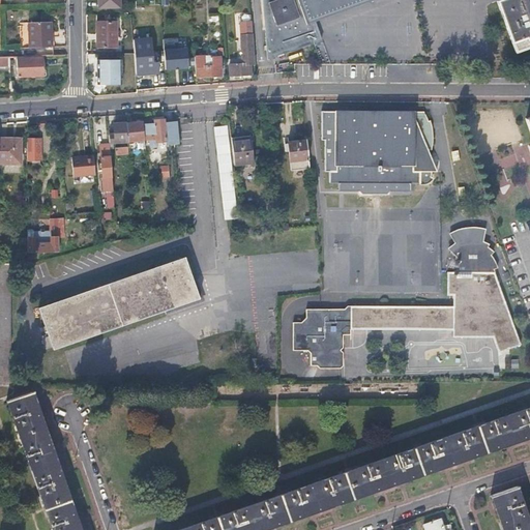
[(261,0),(268,61),(269,60),(322,41),(316,22),(376,0),(261,0)]
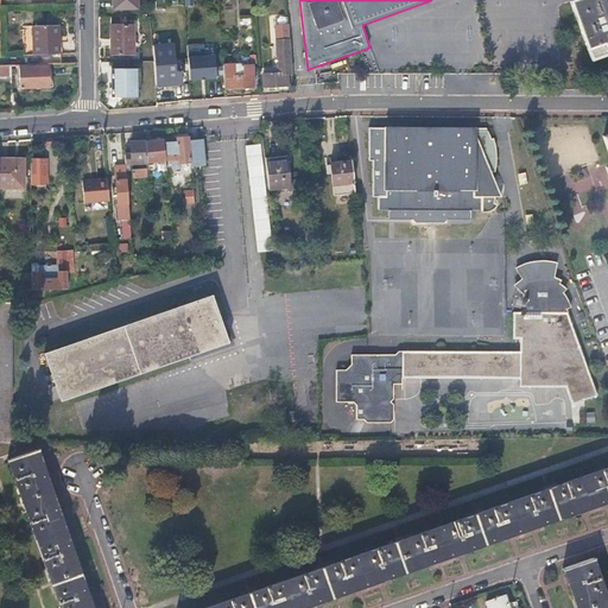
[(607,0),(577,0),(571,2),(593,62),(607,56),(607,0)]
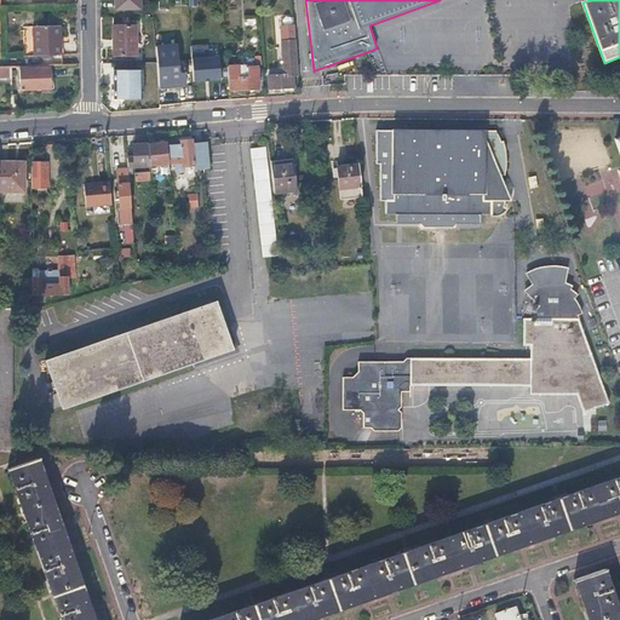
[(32,27),(32,57),(59,56),(59,44),(56,44),(55,26),(32,27)]
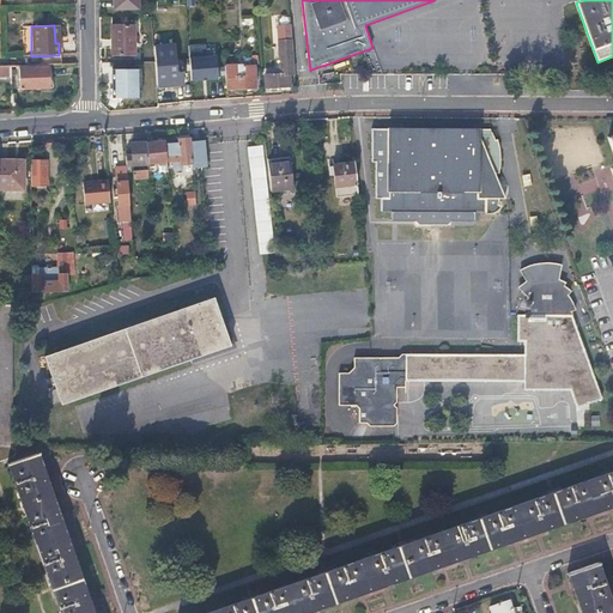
[(133,26),(110,26),(110,55),(133,55),(133,26)]
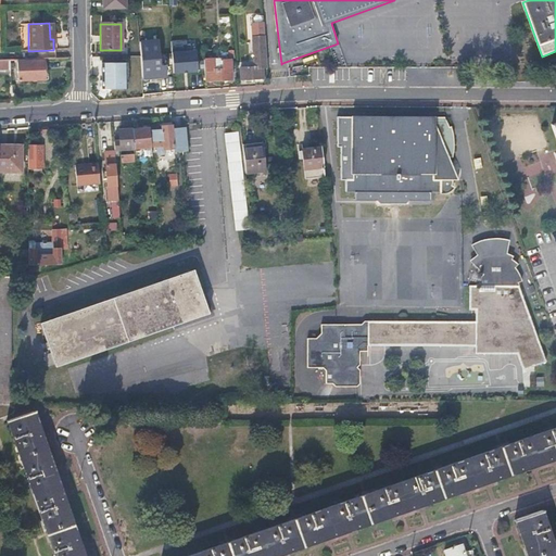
[(164,63),(160,64),(159,38),(138,39),(139,79),(165,78),(164,63)]
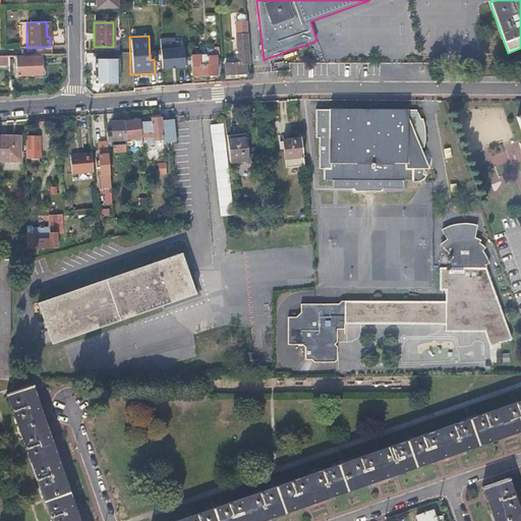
[(244,37),(235,38),(238,65),(225,66),(226,77),(245,74),(245,66),(248,65),(244,37)]
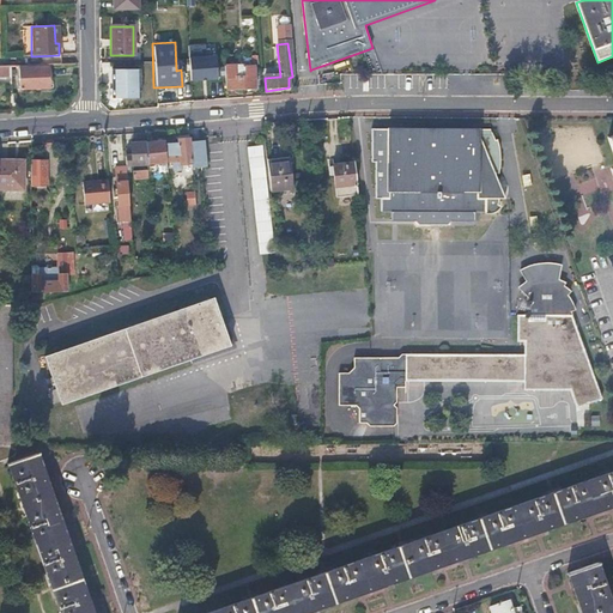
[(188,80),(216,79),(216,53),(202,54),(202,48),(187,48),(188,80)]
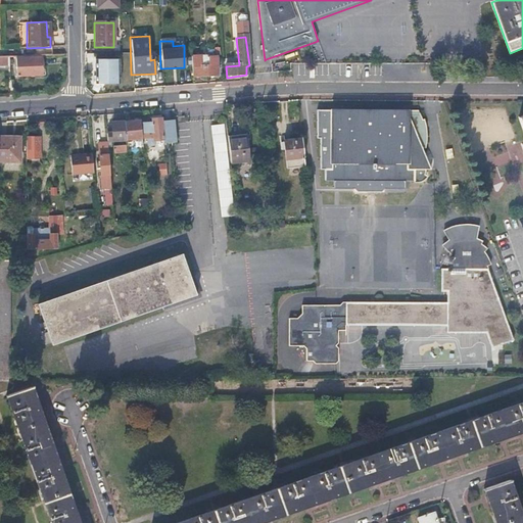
[(191,57),(193,78),(218,76),(217,58),(207,59),(208,67),(202,67),(202,61),(204,61),(204,57),(199,57),(199,55),(196,55),(196,57),(191,57)]
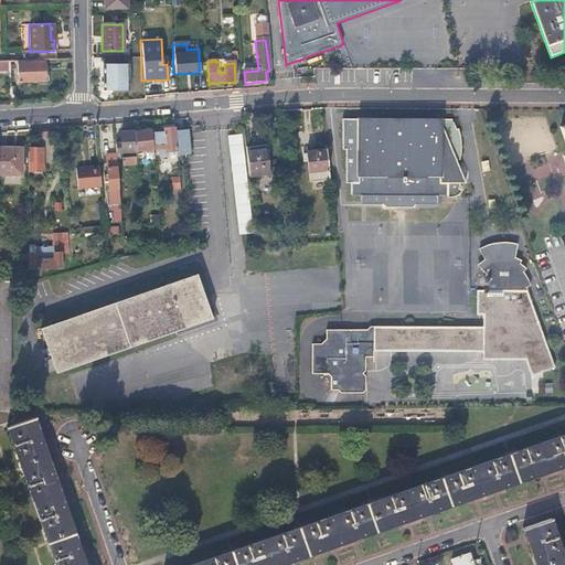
[(44,62),(19,63),(20,83),(42,82),(42,71),(45,71),(44,62)]
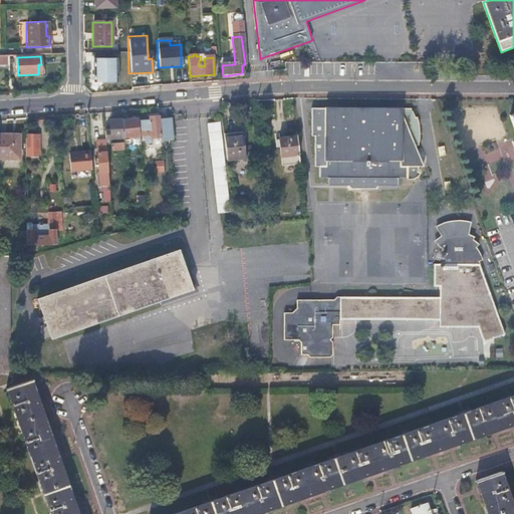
[(115,59),(92,59),(93,83),(116,82),(115,59)]
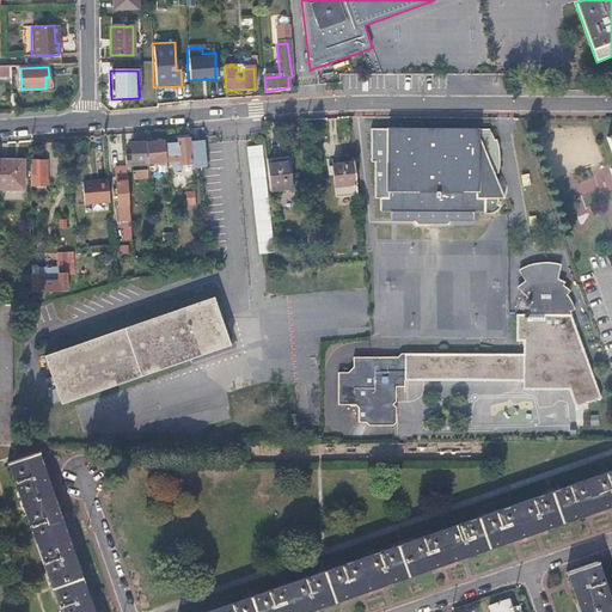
[(488,130),(482,130),(477,130),(387,129),(369,129),(369,161),(373,161),(372,197),(378,197),(378,210),(379,210),(389,210),(389,220),(421,220),(423,218),(438,218),(440,220),(471,220),(471,210),(483,210),(484,213),(487,213),(493,210),(497,208),(500,206),(497,203),(499,197),(505,199),(495,176),(496,173),(499,173),(500,164),(500,155),(499,148),(496,141),(493,141),(488,130)]
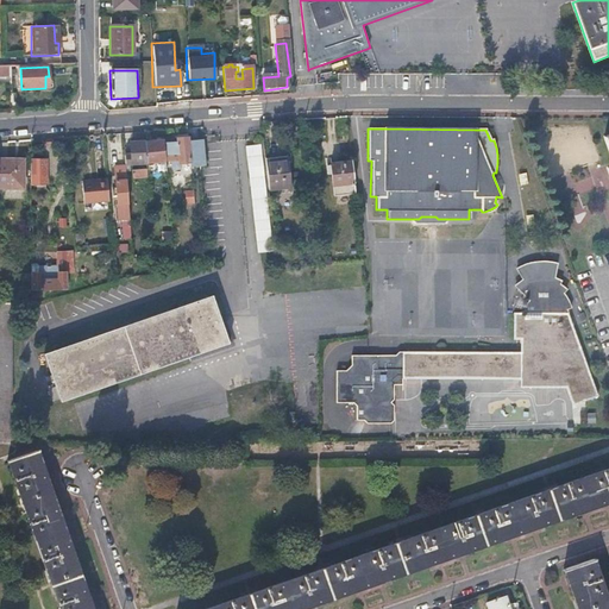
[(180,164),(190,163),(188,142),(188,139),(177,139),(177,143),(168,143),(169,162),(173,162),(174,170),(180,169),(180,164)]
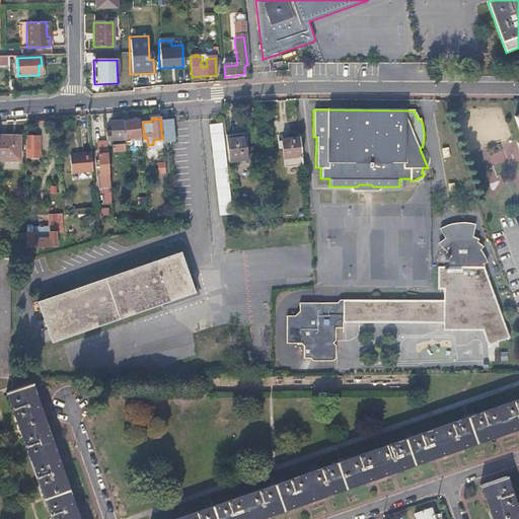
[(140,120),(123,122),(125,140),(141,138),(140,120)]
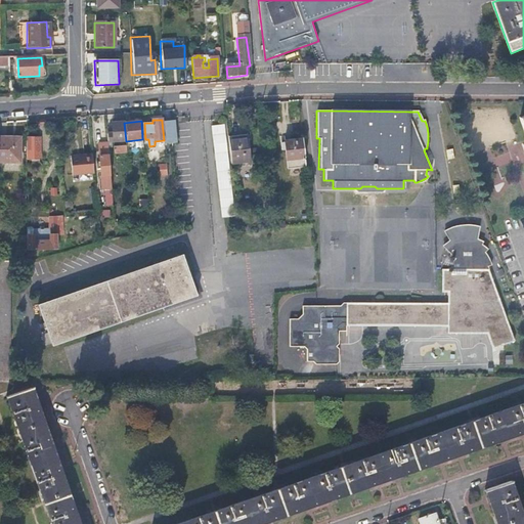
[(164,140),(164,144),(173,143),(177,142),(176,131),(175,121),(162,122),(164,140)]
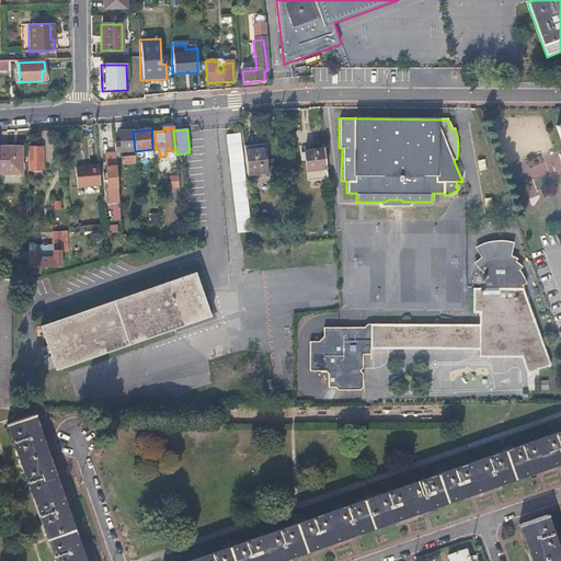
[(121,145),(114,146),(115,152),(135,151),(133,132),(119,133),(121,145)]
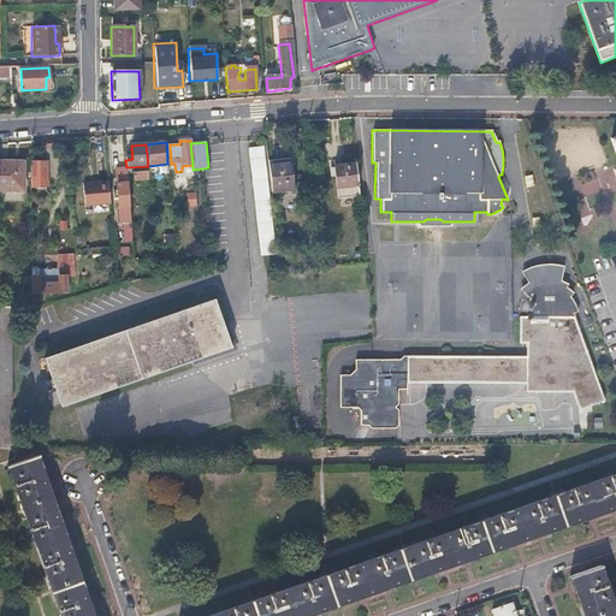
[(261,256),(264,256),(277,254),(270,195),(264,147),(250,148),(247,149),(261,256)]
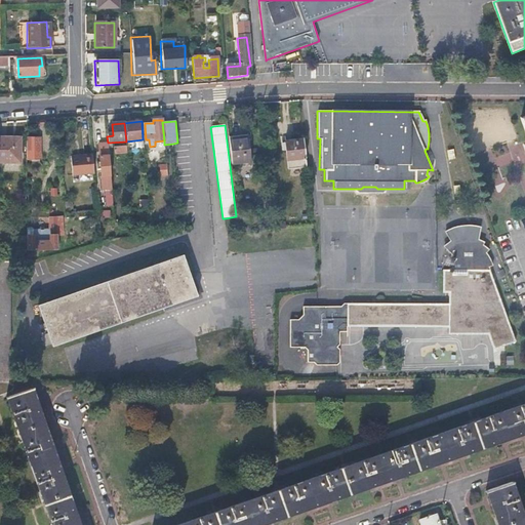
[(21,137),(0,136),(0,161),(21,162),(21,137)]
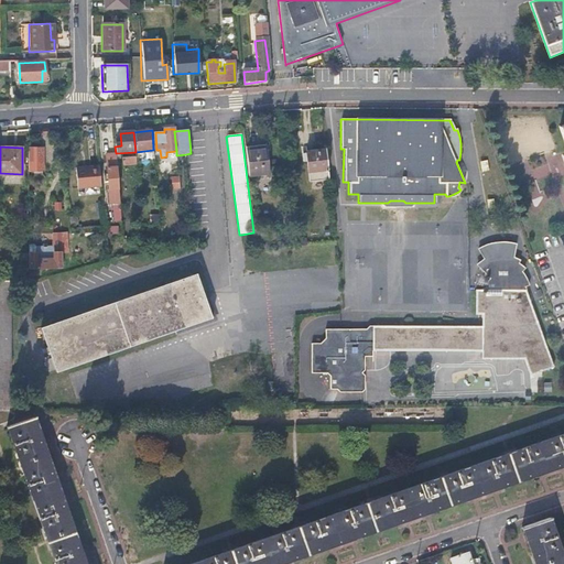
[(41,148),(29,148),(28,169),(41,169),(41,148)]
